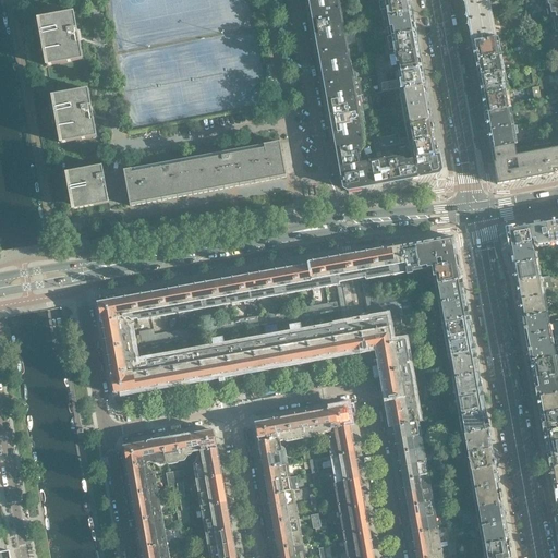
[(339,16),(337,0),(311,5),(314,21),(339,16)]
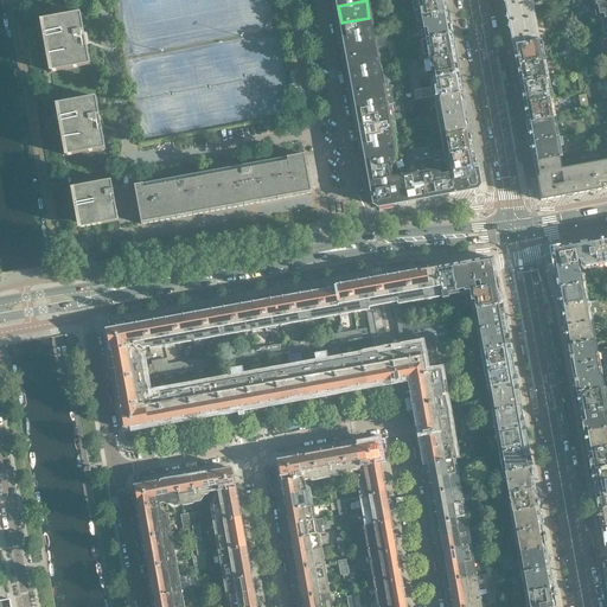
[(448,16),(445,0),(425,0),(422,1),(425,14),(422,14),(423,20),(448,16)]
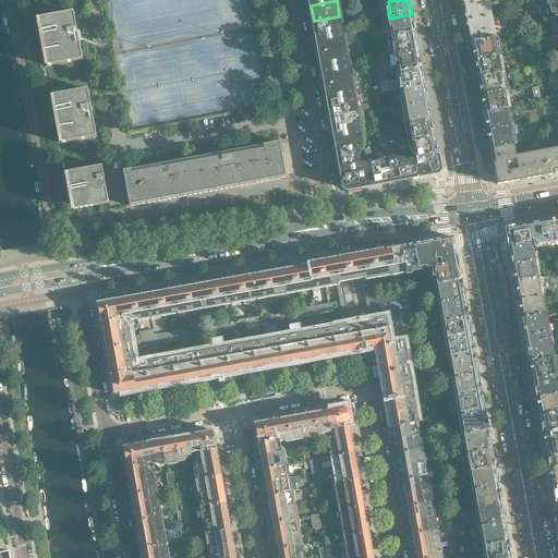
[(489,16),(485,0),(462,0),(466,20),(489,16)]
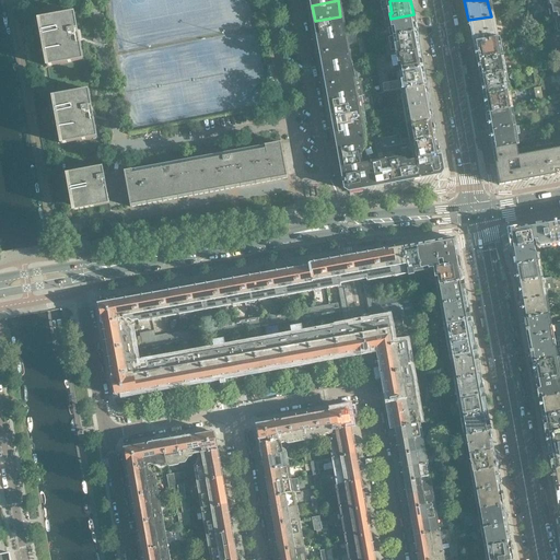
[(83,60),(78,30),(74,12),(38,19),(47,67),(83,60)]
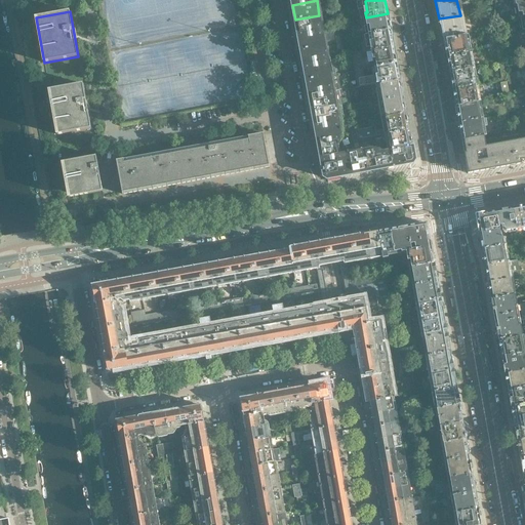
[(391,31),(388,13),(366,17),(367,23),(369,23),(371,34),(391,31)]
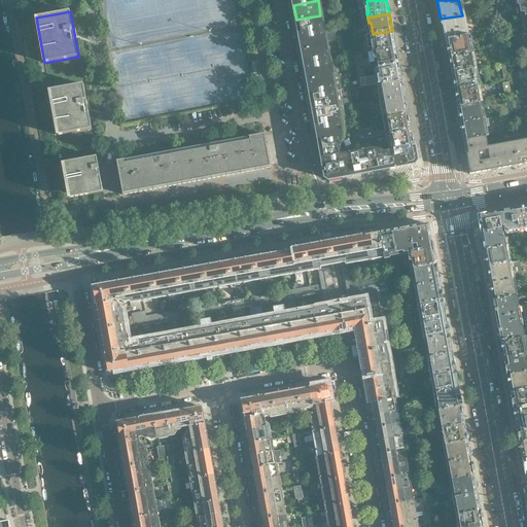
[(323,31),(320,15),(296,20),(299,35),(323,31)]
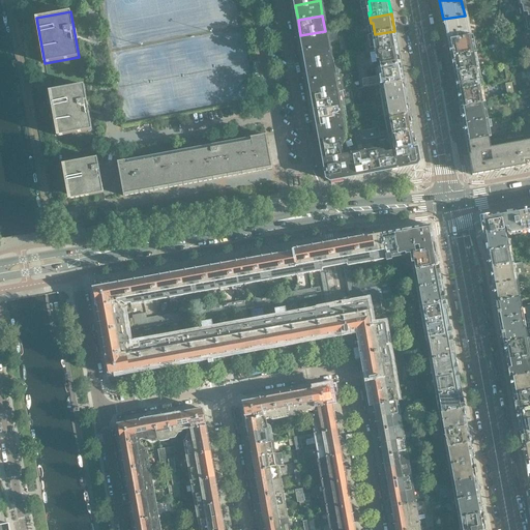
[(468,35),(465,16),(443,19),(447,39),(468,35)]
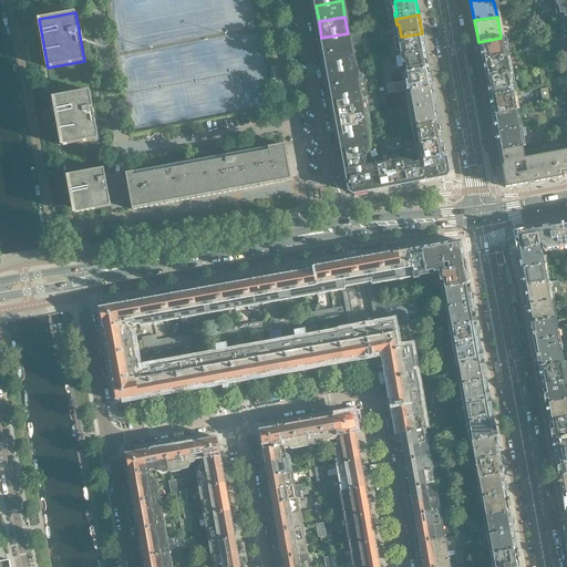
[(351,50),(348,33),(321,38),(325,54),(351,50)]
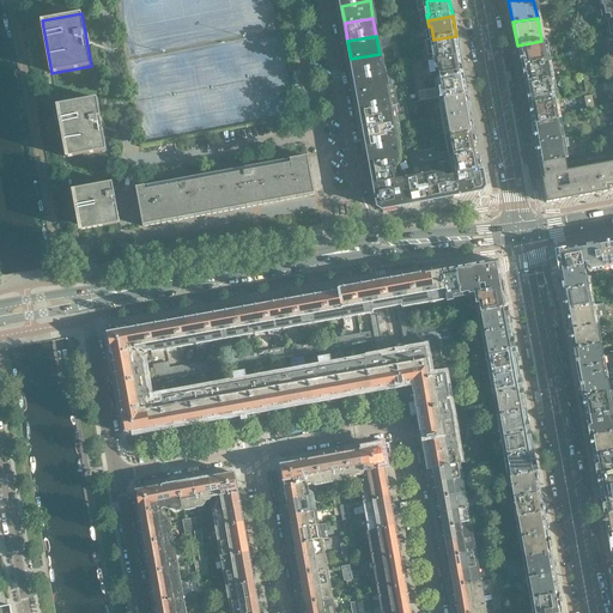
[(460,55),(456,36),(434,40),(436,53),(434,54),(435,60),(460,55)]
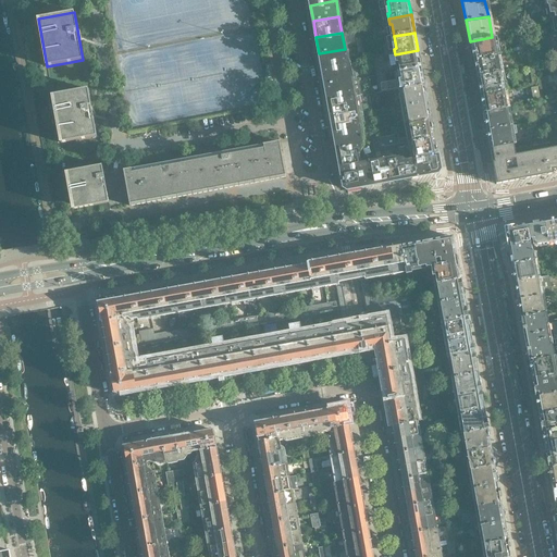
[(496,56),(493,37),(492,37),(470,41),(473,59),(496,56)]
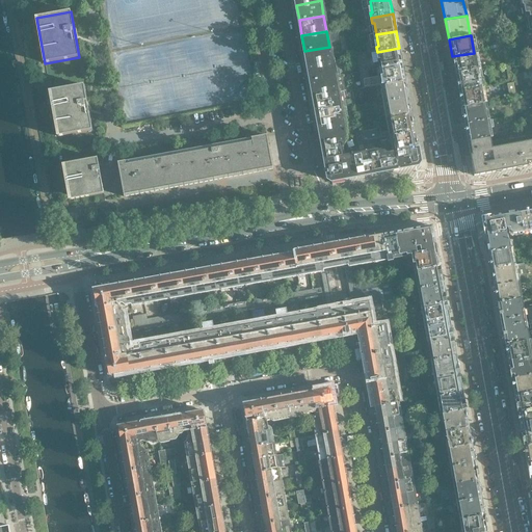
[(331,61),(329,47),(304,51),(308,67),(331,61)]
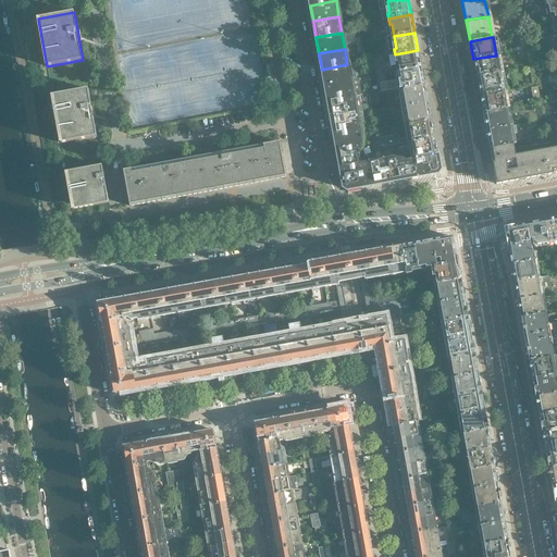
[(421,67),(418,50),(395,54),(396,60),(398,59),(400,72),(421,67)]
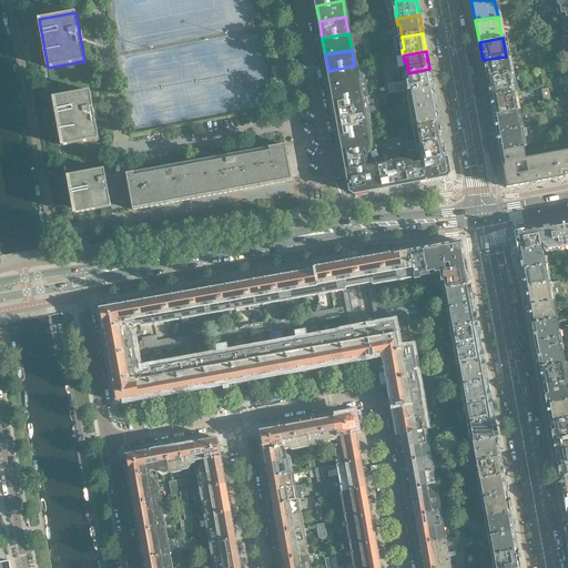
[(509,74),(506,57),(483,60),(486,79),(509,74)]
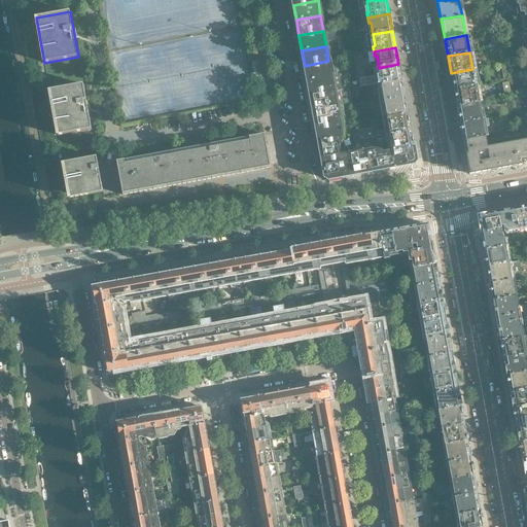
[(331,76),(328,61),(305,66),(307,80),(331,76)]
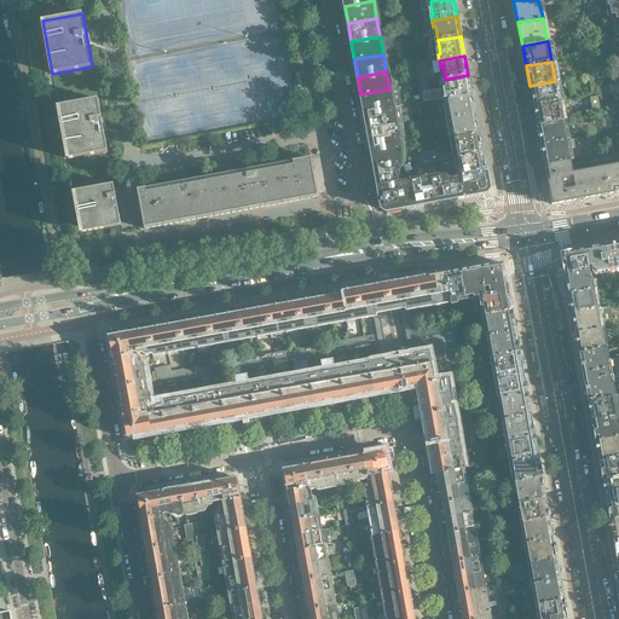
[(472,94),(468,75),(445,80),(446,88),(437,91),(439,100),(446,99),(472,94)]
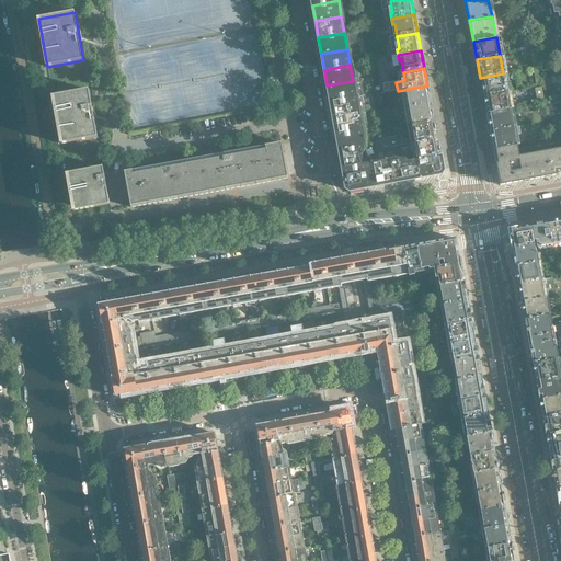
[(506,91),(503,73),(480,78),(483,95),(506,91)]
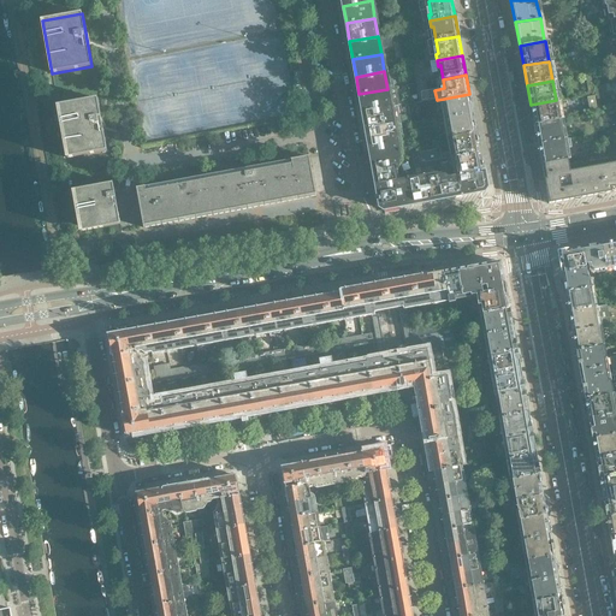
[(430,101),(426,82),(416,83),(420,104),(430,101)]
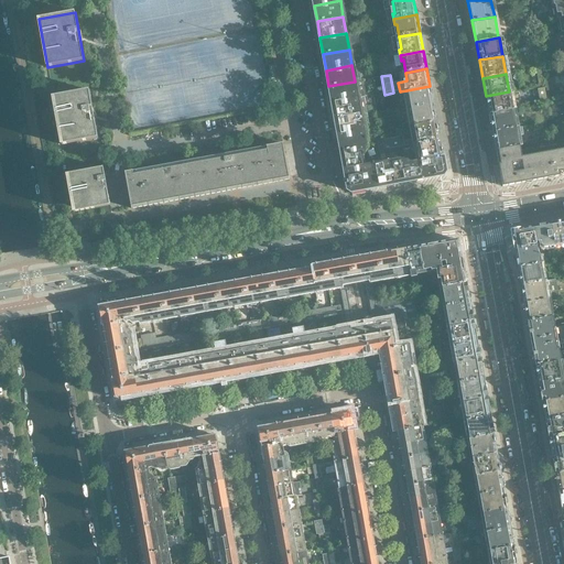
[(358,98),(355,82),(328,86),(332,102),(358,98)]
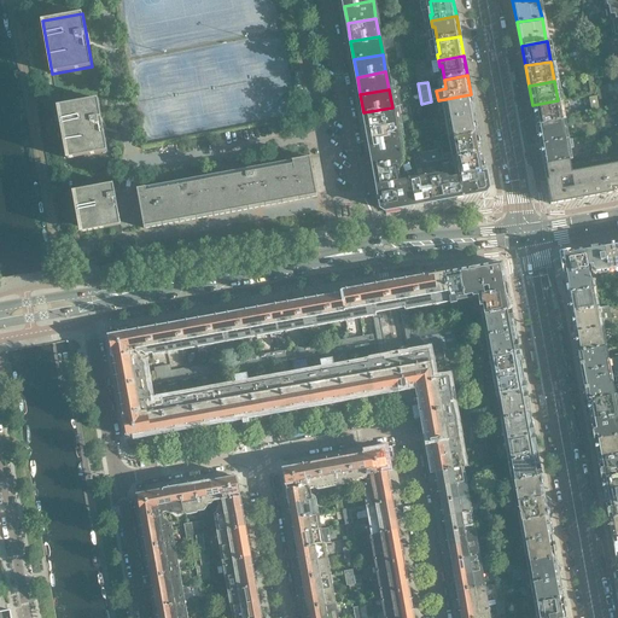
[(474,115),(471,94),(445,99),(448,114),(444,114),(445,120),(474,115)]
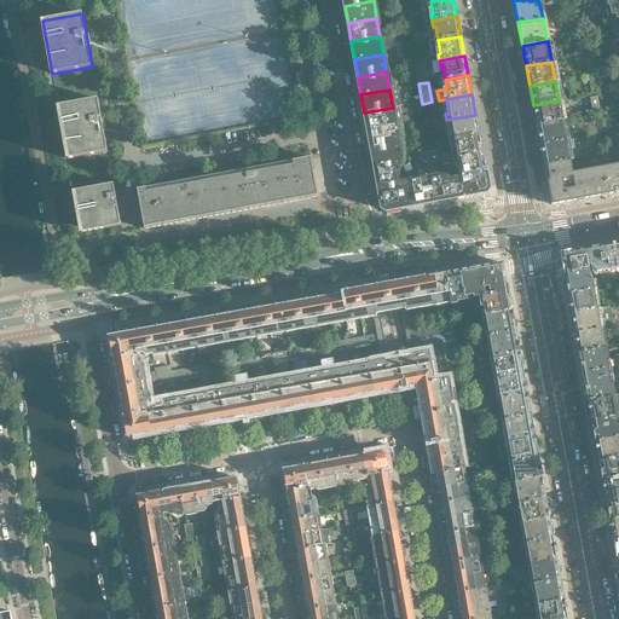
[(108,152),(98,99),(58,106),(68,160),(108,152)]
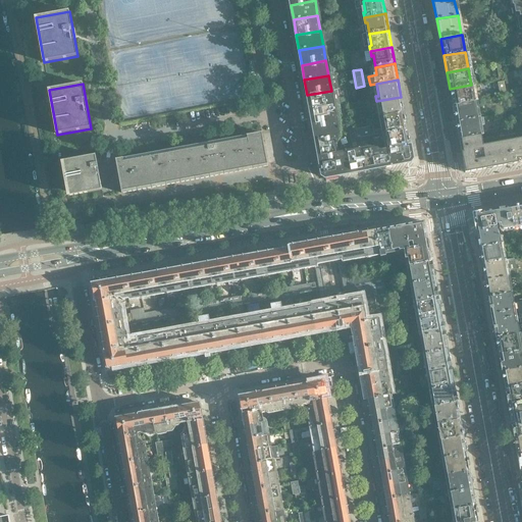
[(474,102),(471,85),(450,89),(453,106),(474,102)]
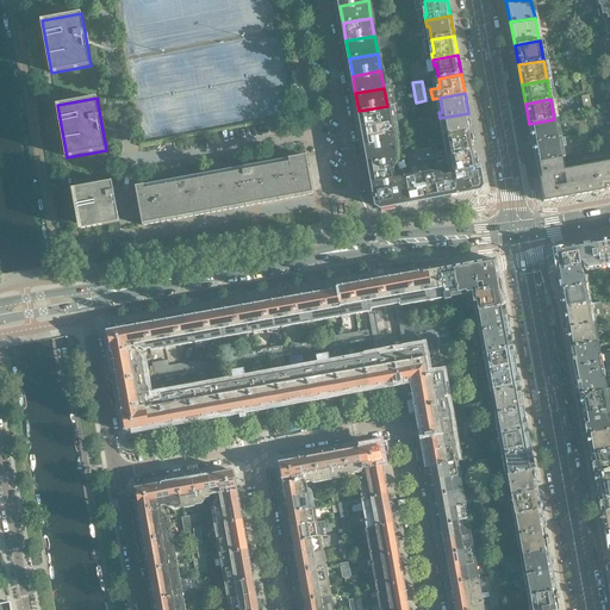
[(390,124),(387,106),(359,111),(362,129),(390,124)]
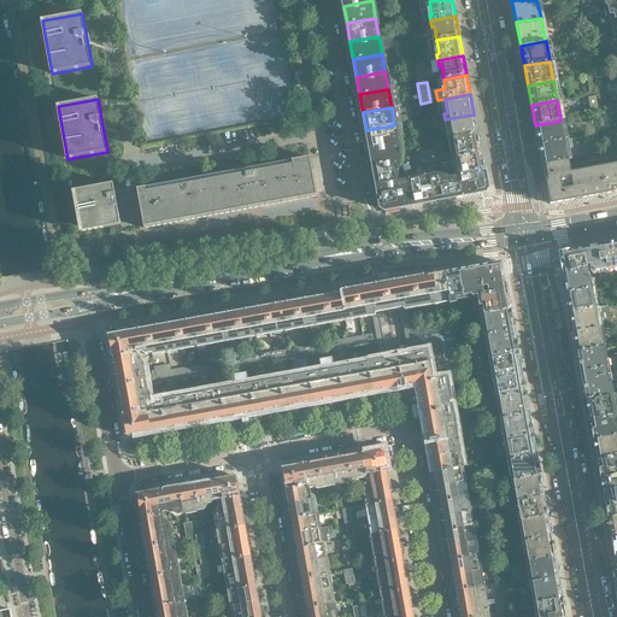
[(477,134),(474,115),(445,119),(446,125),(448,124),(451,139),(477,134)]
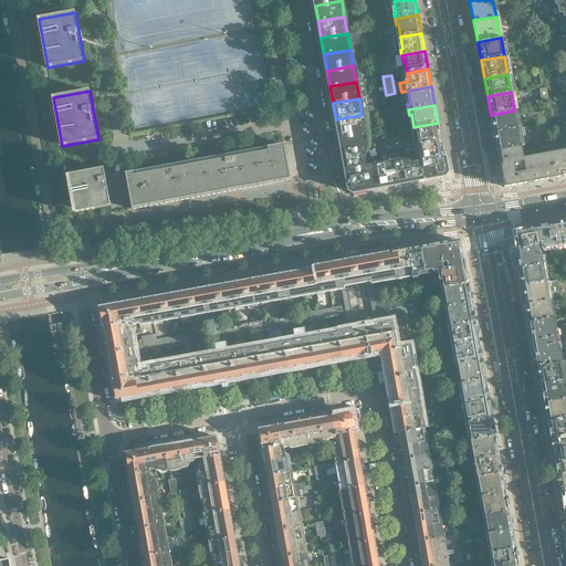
[(517,128),(514,111),(491,115),(494,133),(517,128)]
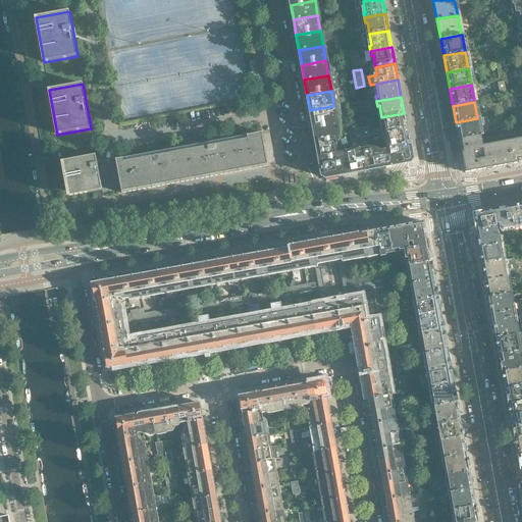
[(336,120),(333,106),(310,110),(313,125),(336,120)]
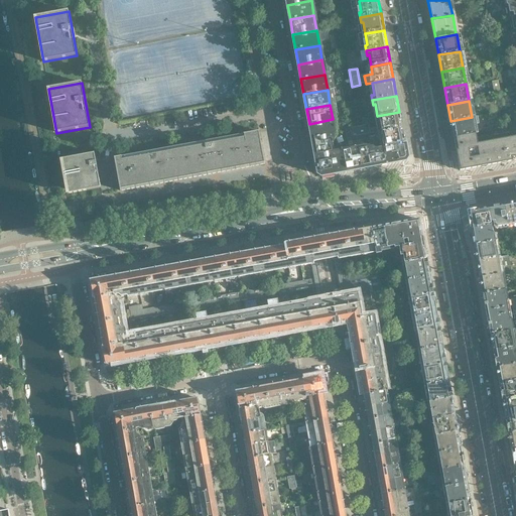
[(402,128),(399,112),(377,116),(379,127),(377,128),(378,132),(402,128)]
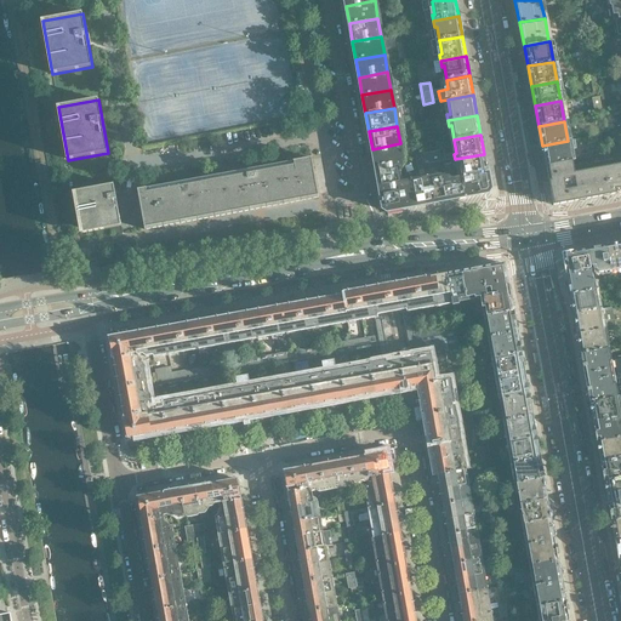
[(571,161),(568,141),(542,146),(546,166),(571,161)]
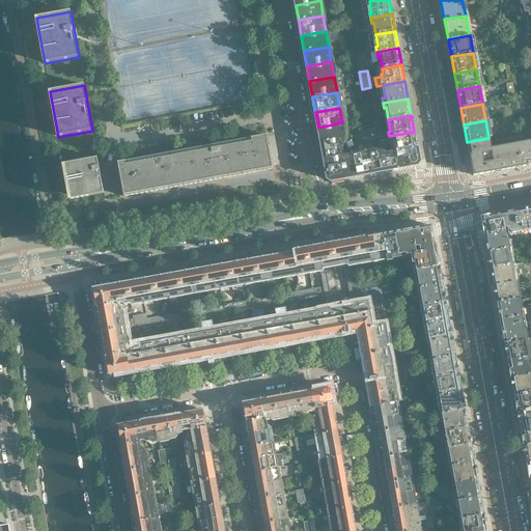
[(345,137),(342,122),(318,128),(320,141),(345,137)]
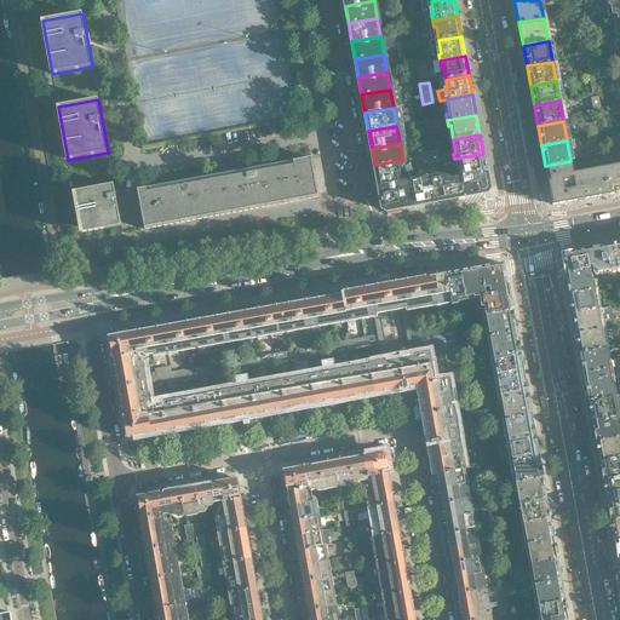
[(619,143),(608,147),(609,154),(610,162),(619,160),(619,143)]
